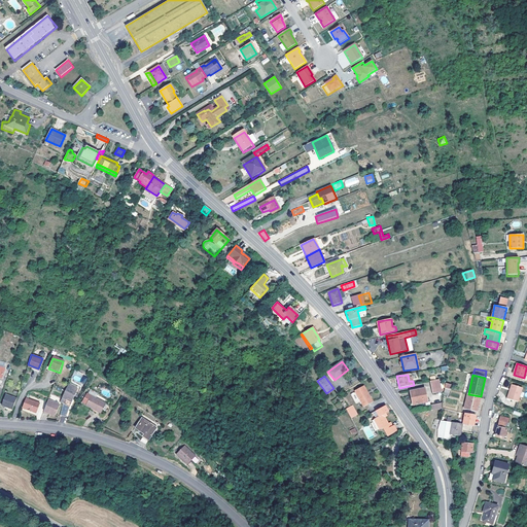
[(442,392),(440,380),(430,381),(432,394),(442,392)]
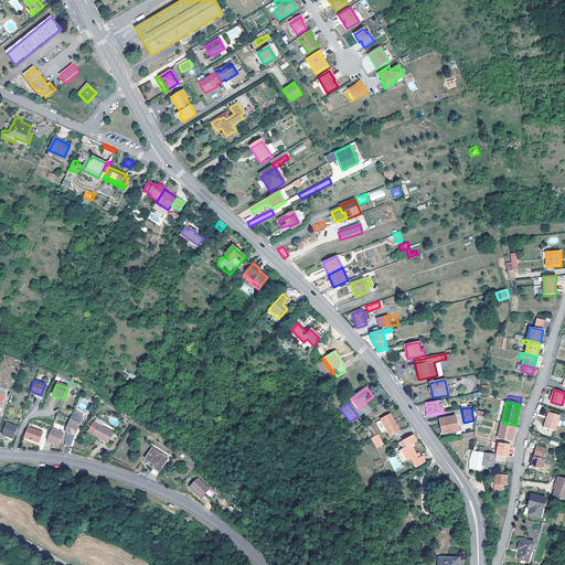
[(82,415),(77,413),(75,412),(76,409),(74,408),(67,425),(71,426),(75,428),(76,429),(83,415),(82,415)]
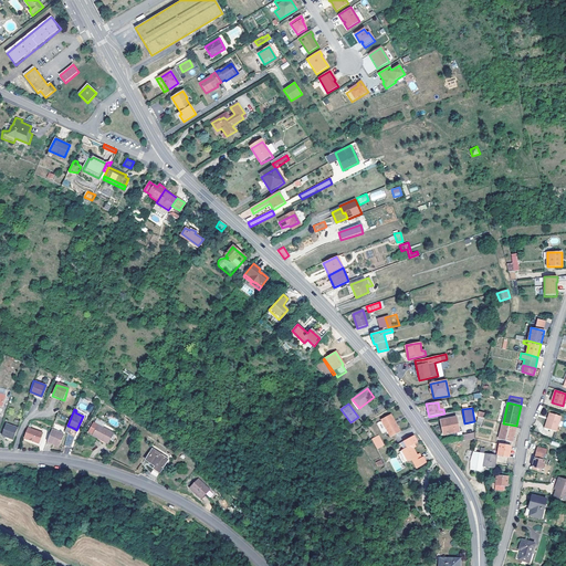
[(557,428),(561,418),(561,417),(554,415),(549,413),(545,428),(556,432),(557,428)]
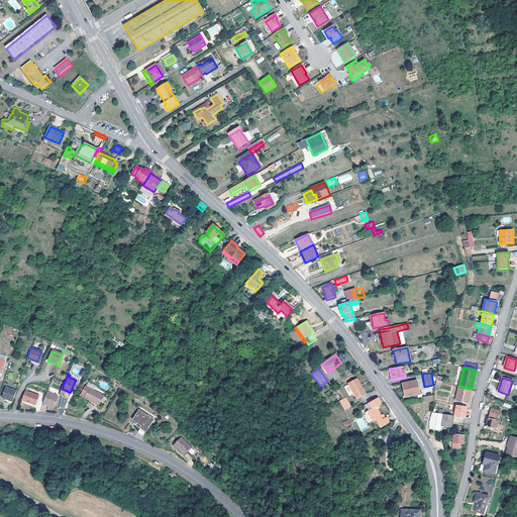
[(354,394),(357,400),(367,394),(356,379),(348,384),(354,394)]
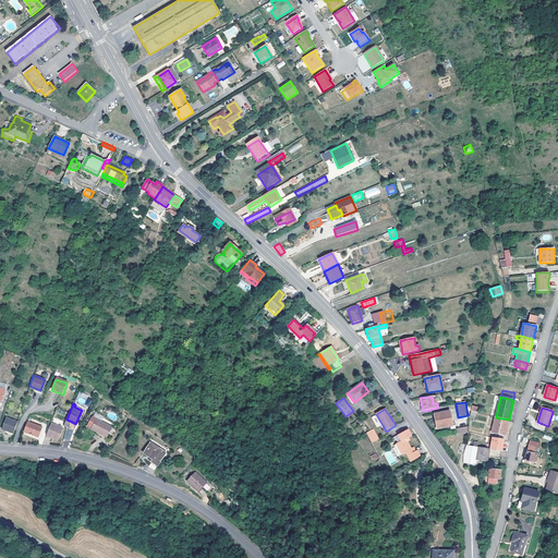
[(449,411),(434,414),(437,429),(452,426),(449,411)]
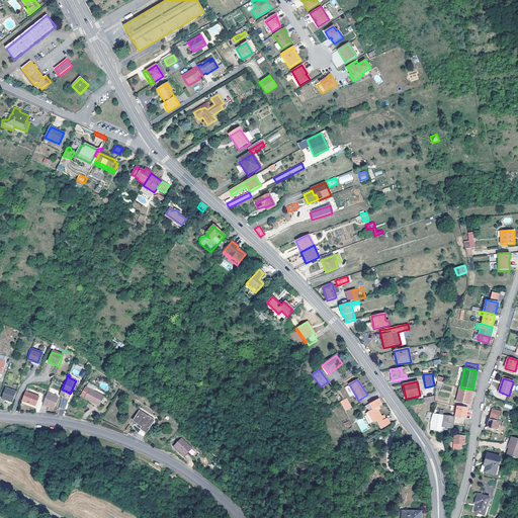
[(84,397),(90,401),(90,402),(97,406),(103,397),(96,393),(89,389),(86,386),(81,395),(84,397)]
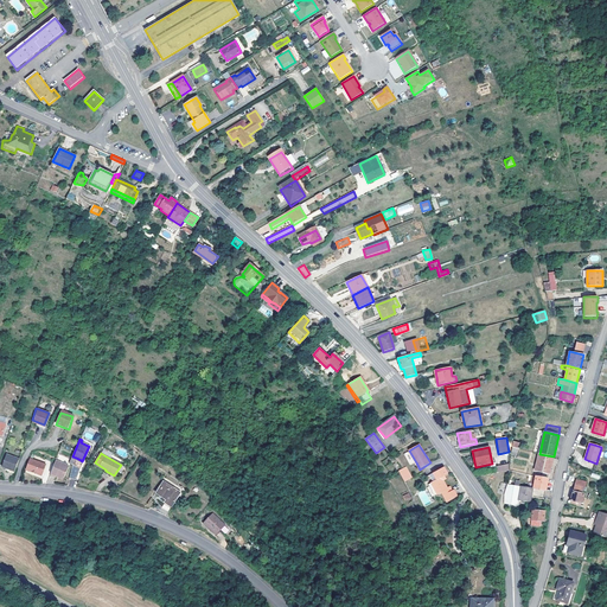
[(390,457),(397,468),(401,466),(393,454),(390,457)]
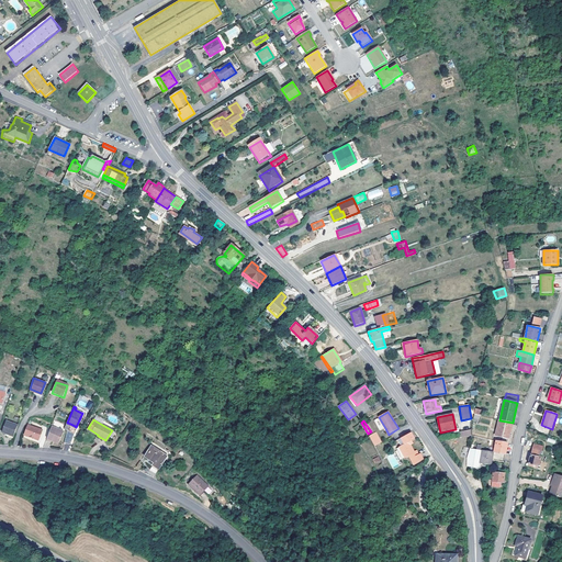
[(495,436),(508,439),(513,423),(499,420),(495,436)]
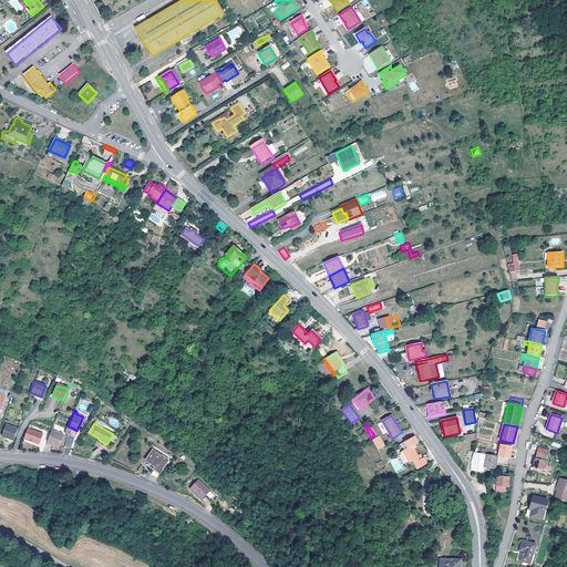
[(17,429),(11,426),(8,437),(13,440),(17,429)]
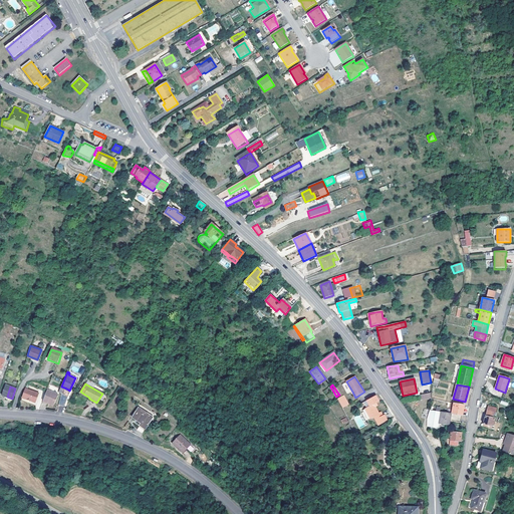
[(38,393),(26,389),(23,398),(35,402),(38,393)]
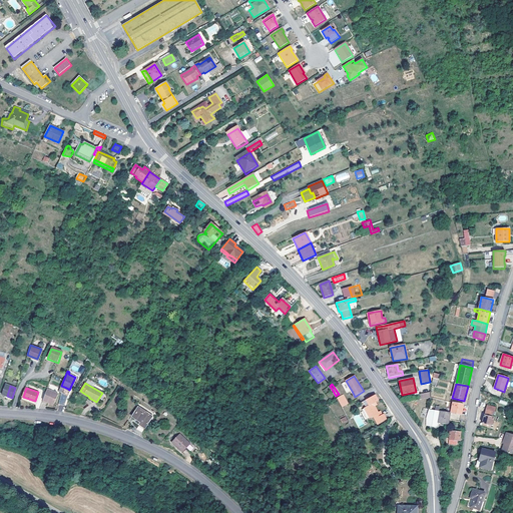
[(57,393),(47,389),(42,401),(47,403),(48,401),(53,403),(58,394),(57,393)]
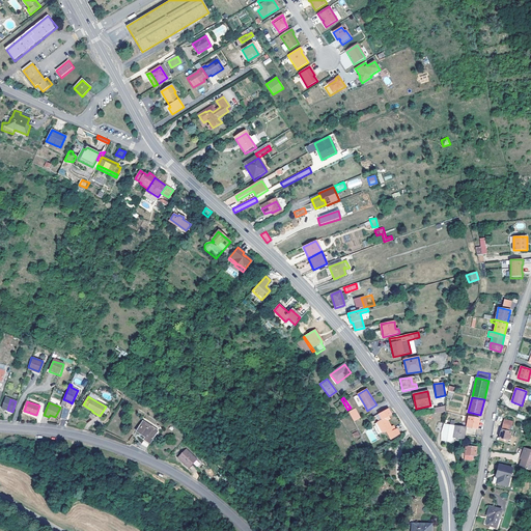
[(70,409),(68,408),(63,406),(60,418),(64,419),(65,419),(70,409)]
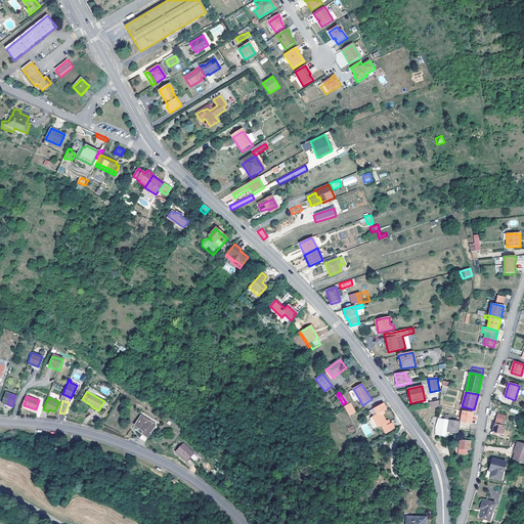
[(351,402),(348,404),(354,412),(356,411),(351,402)]
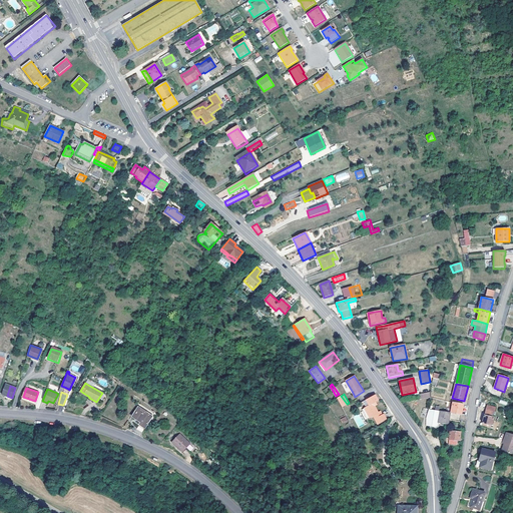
[(347,404),(341,396),(337,398),(343,407),(347,404)]
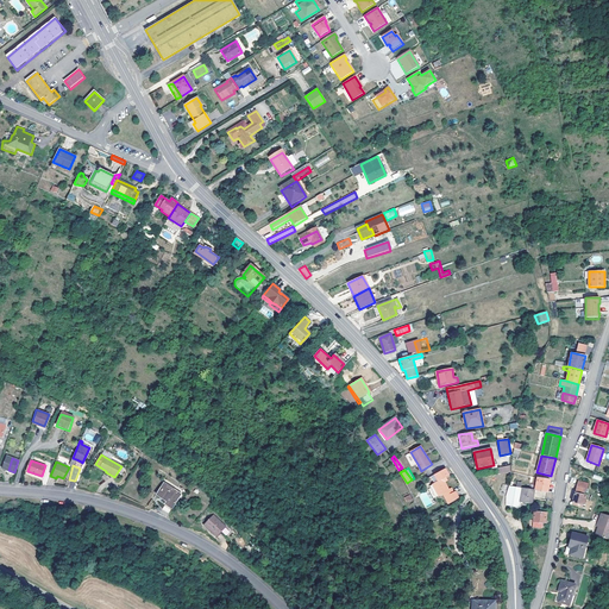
[(432,485),(437,493),(446,487),(444,482),(446,481),(445,477),(449,475),(445,470),(434,476),(438,482),(434,484),(432,485)]
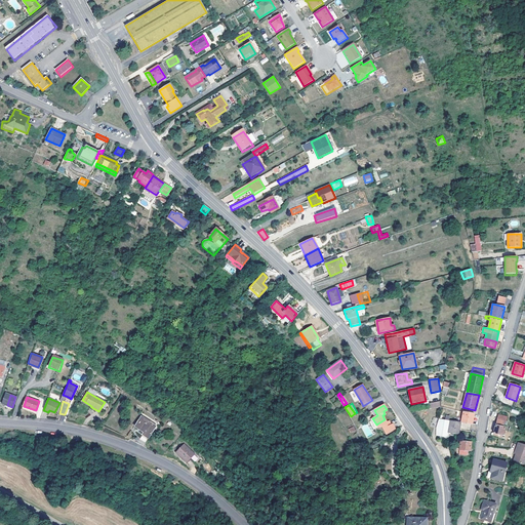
[(461,423),(472,425),(474,414),(463,412),(461,412),(460,418),(462,418),(461,423)]
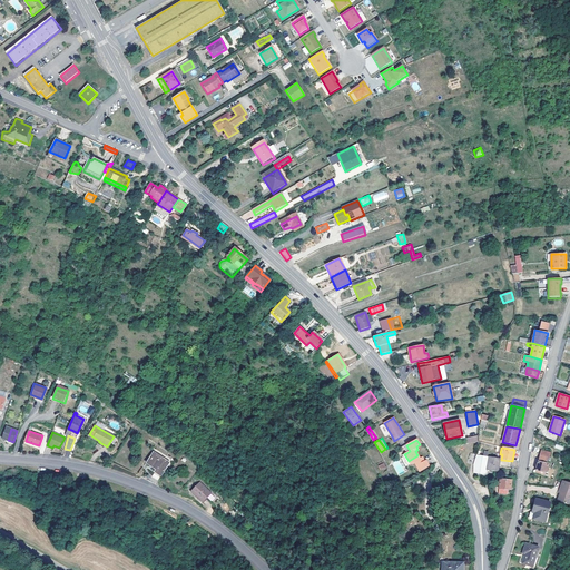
[(541,450),(539,457),(548,459),(550,459),(551,453),(541,450)]
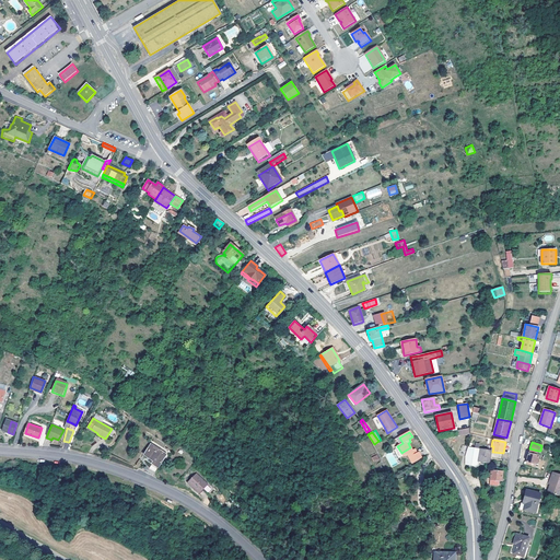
[(149,445),(143,454),(154,461),(151,465),(158,469),(165,456),(149,445)]
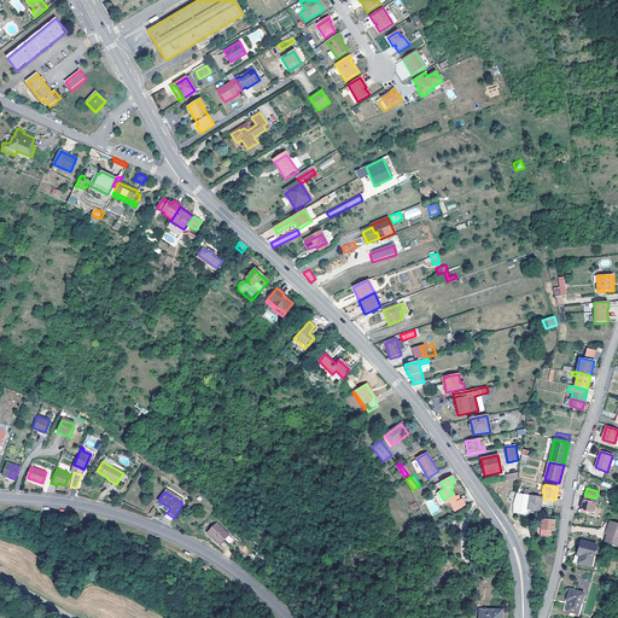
[(455,512),(466,506),(462,500),(460,500),(458,496),(455,497),(453,494),(443,500),(445,503),(449,501),(455,512)]
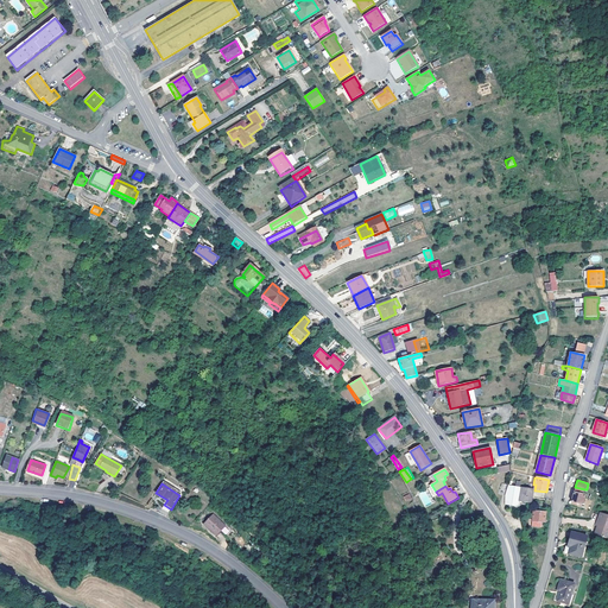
[(521,488),(510,486),(505,495),(505,505),(510,506),(513,506),(518,505),(519,501),(521,488)]
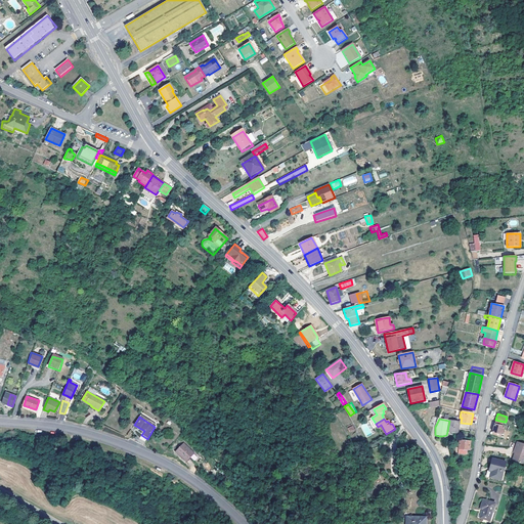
[(497,437),(500,438),(504,428),(501,427),(504,422),(495,420),(491,435),(497,436),(497,437)]
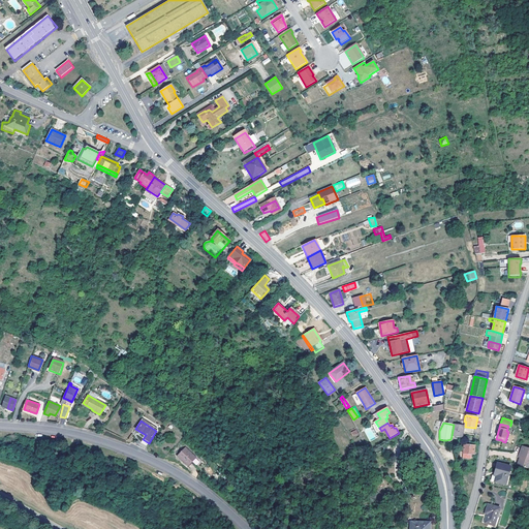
[(474,435),(475,428),(465,427),(460,426),(454,425),(452,436),(462,438),(463,433),(474,435)]
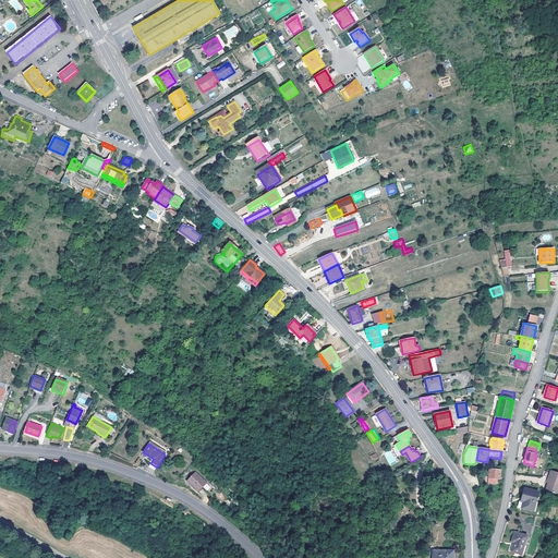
[(489,470),(488,483),(496,484),(497,478),(499,480),(500,471),(489,470)]
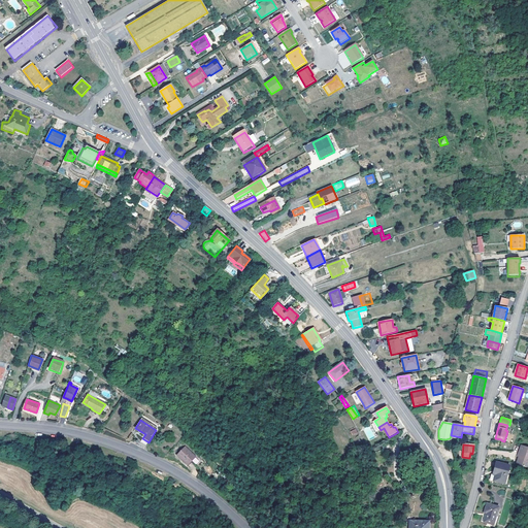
[(527,462),(527,448),(524,447),(519,458),(517,464),(526,468),(527,462)]
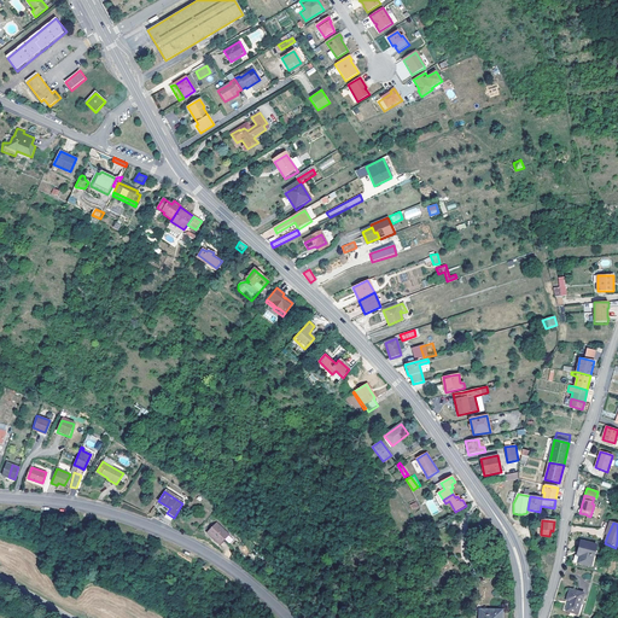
[(211,537),(219,529),(214,524),(207,535),(210,537),(211,537)]
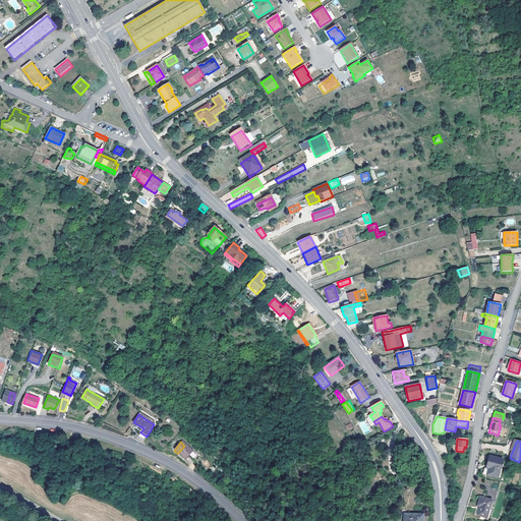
[(188,449),(184,446),(178,453),(182,456),(188,449)]
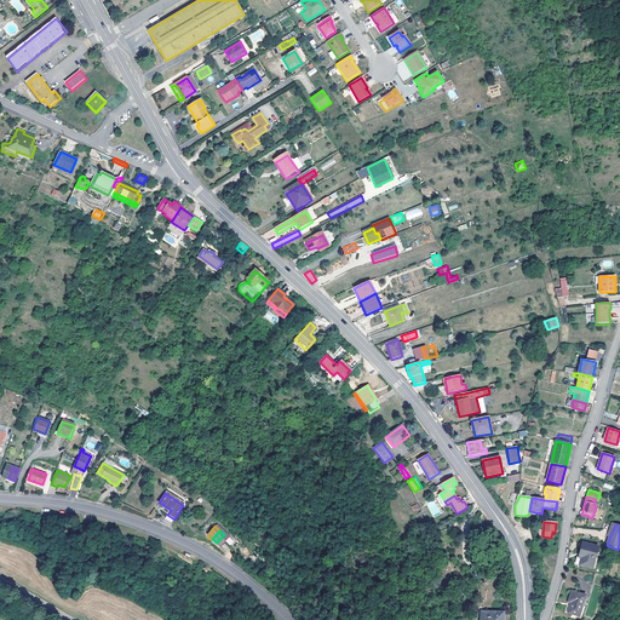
[(224,534),(217,543),(219,545),(227,537),(224,534)]
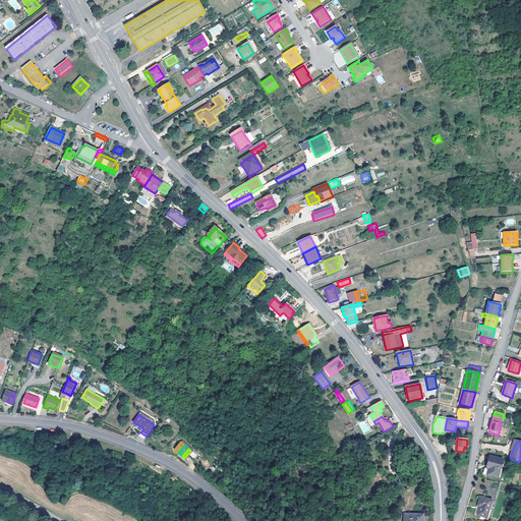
[(489,456),(488,459),(485,468),(484,473),(498,477),(499,471),(502,461),(502,460),(489,456)]
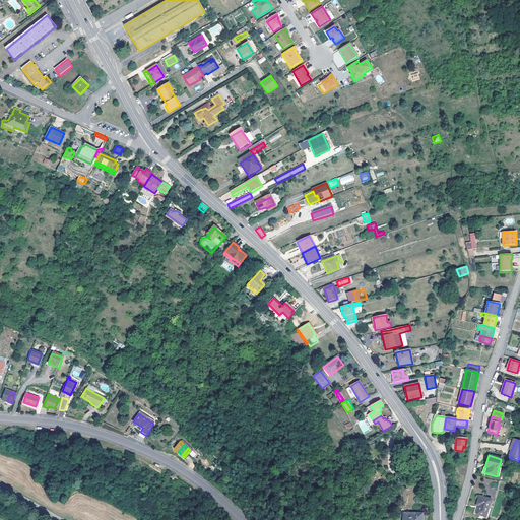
[(500,490),(497,499),(502,501),(505,492),(500,490)]
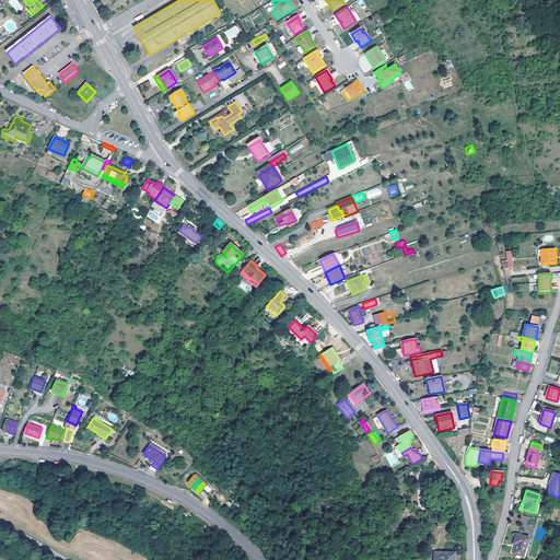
[(512,553),(522,557),(527,538),(515,535),(513,543),(515,544),(512,553)]
